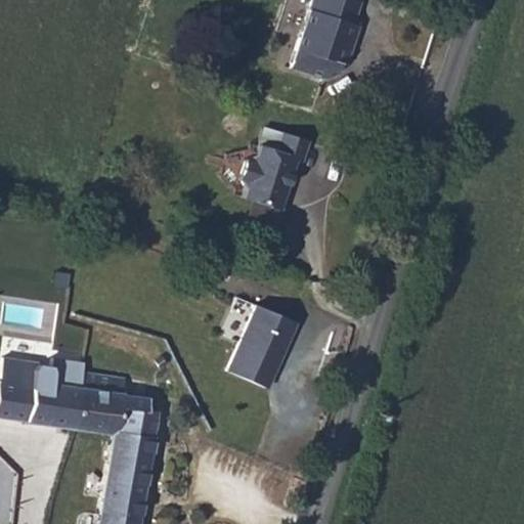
[(368,24),(375,0),(373,0),(326,0),(324,12),(330,14),(326,29),(318,34),(308,71),(345,81),(354,75),(362,46),(369,42),(375,25),(368,24)]
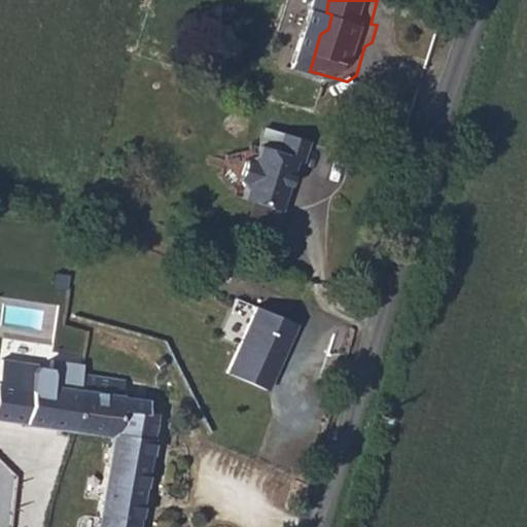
[(312,157),(316,138),(292,131),(285,148),(269,143),(265,152),(255,156),(249,175),(256,186),(253,196),(291,208),(305,157),(312,157)]
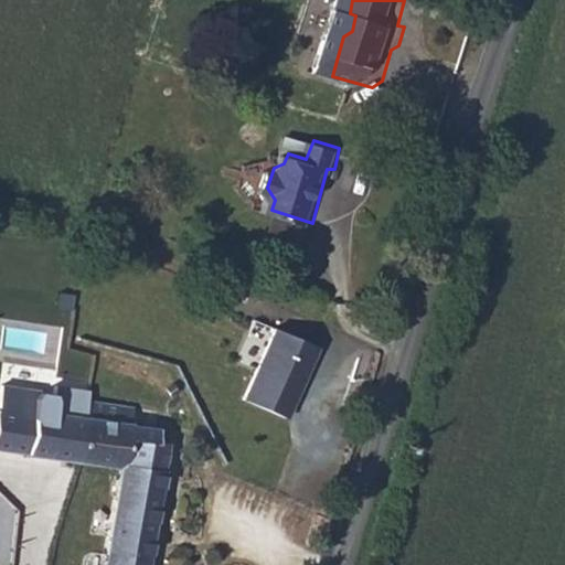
[(330,344),(285,331),(263,405),(308,418),(330,344)]
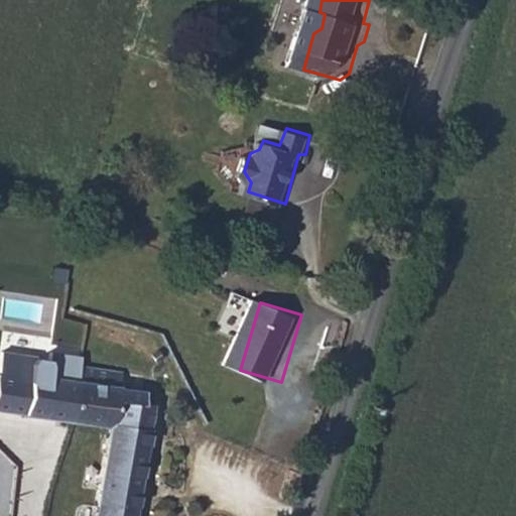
[(0,410),(29,415),(39,354),(7,349),(3,371),(0,370),(0,410)]
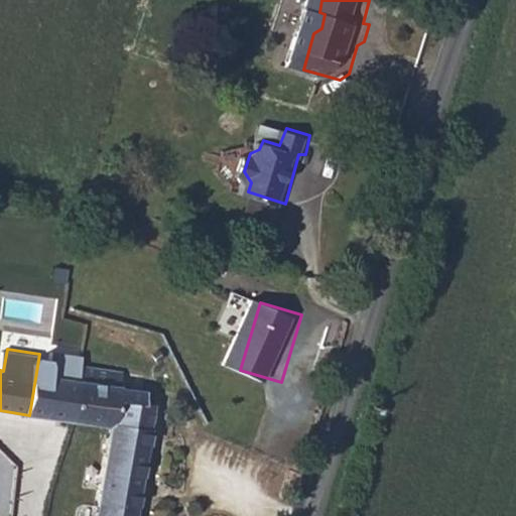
[(29,415),(80,423),(90,361),(39,354),(29,415)]
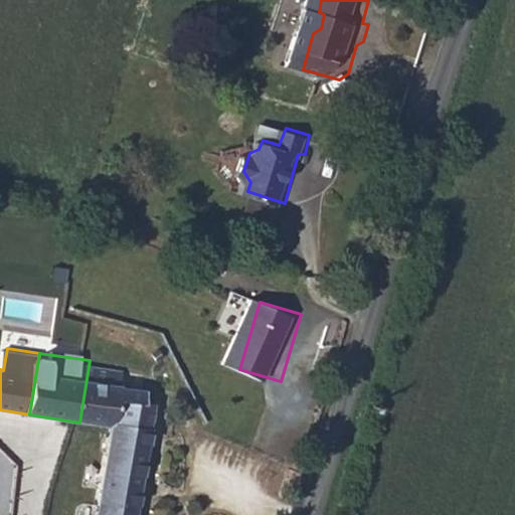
[(150,397),(152,386),(127,384),(129,368),(90,360),(79,422),(115,425),(105,505),(108,507),(106,514),(140,514),(159,400),(150,397)]
